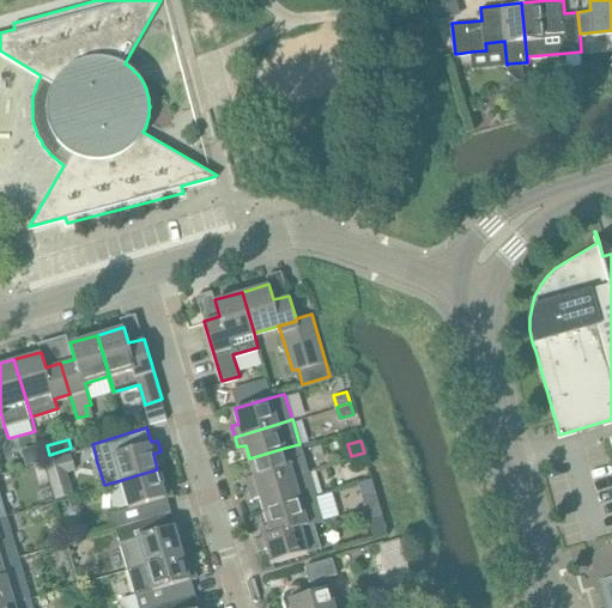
[(38,444),(25,448),(29,461),(42,457),(38,444)]
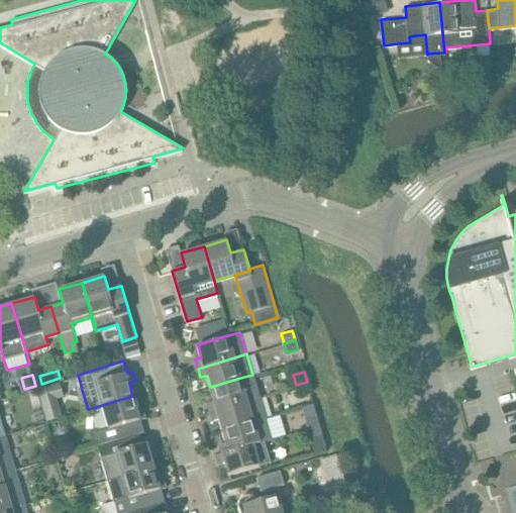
[(81,385),(78,375),(72,377),(68,378),(71,388),(81,385)]
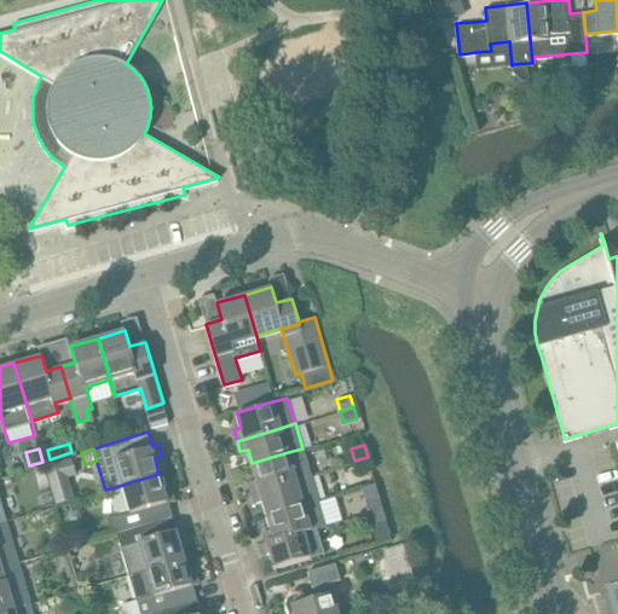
[(256,478),(248,480),(252,491),(296,478),(310,474),(302,449),(288,452),(252,463),(256,478)]
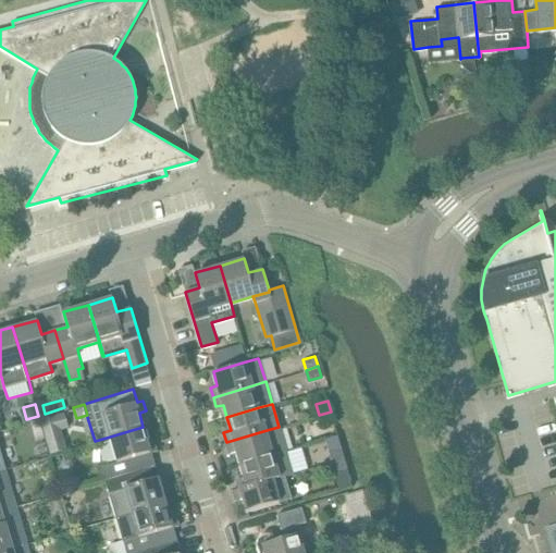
[(56,414),(40,418),(46,435),(63,430),(62,427),(69,426),(64,410),(56,413),(56,414)]
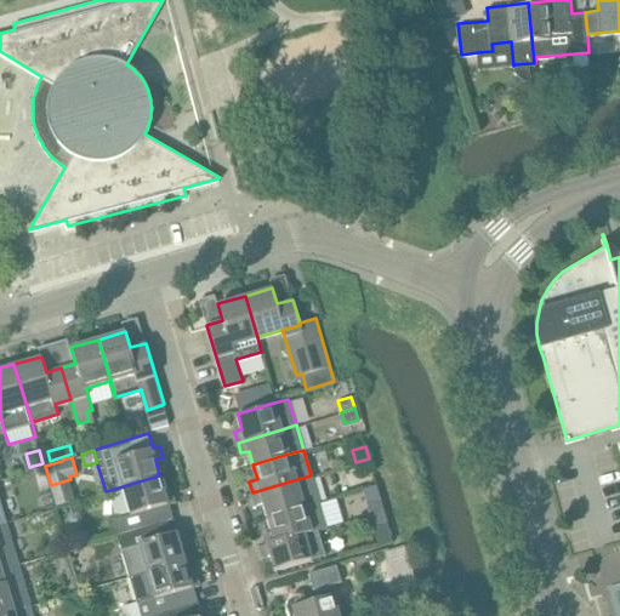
[(369,458),(356,462),(359,473),(373,469),(369,458)]
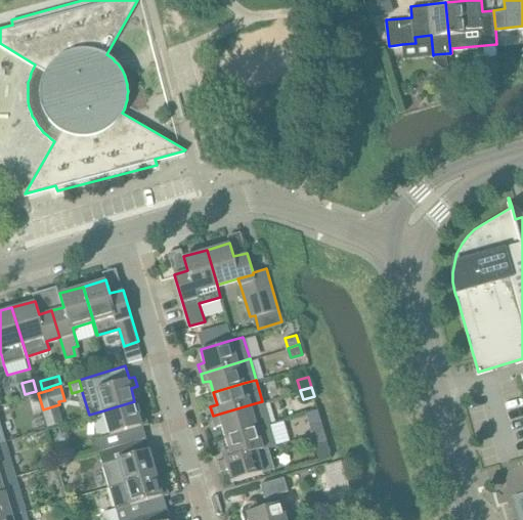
[(37,393),(29,395),(34,412),(42,409),(37,393)]
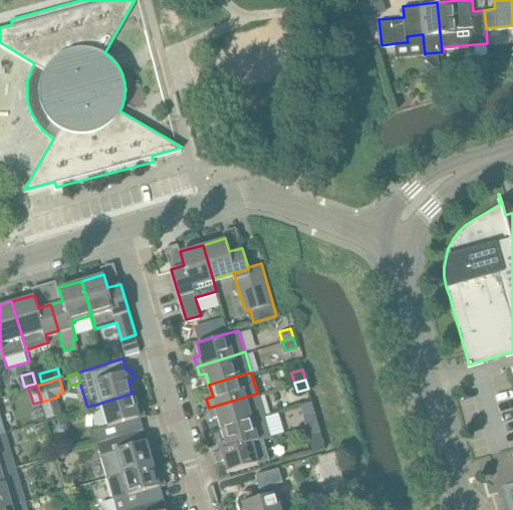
[(103,426),(93,429),(97,441),(143,428),(139,416),(145,415),(142,405),(136,407),(132,394),(101,403),(108,425),(103,426)]
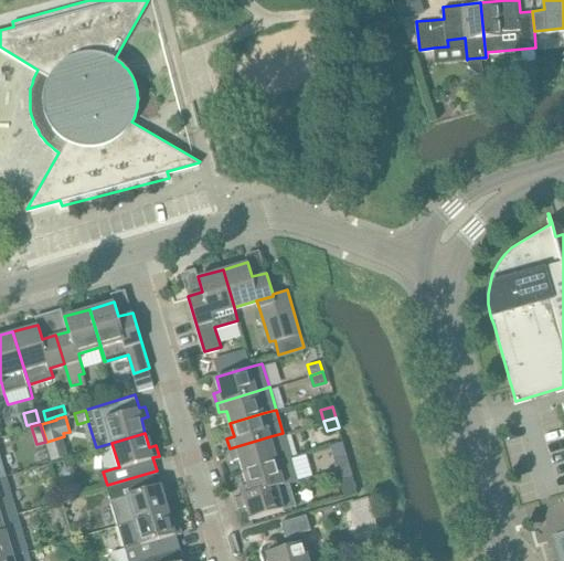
[(270,436),(230,448),(233,458),(240,456),(243,469),(277,459),(290,455),(283,433),(270,436)]
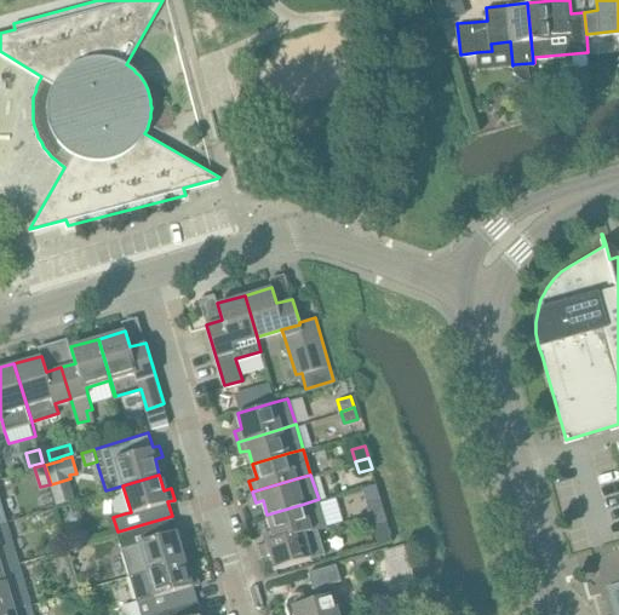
[(370,511),(383,507),(380,495),(367,500),(370,511)]
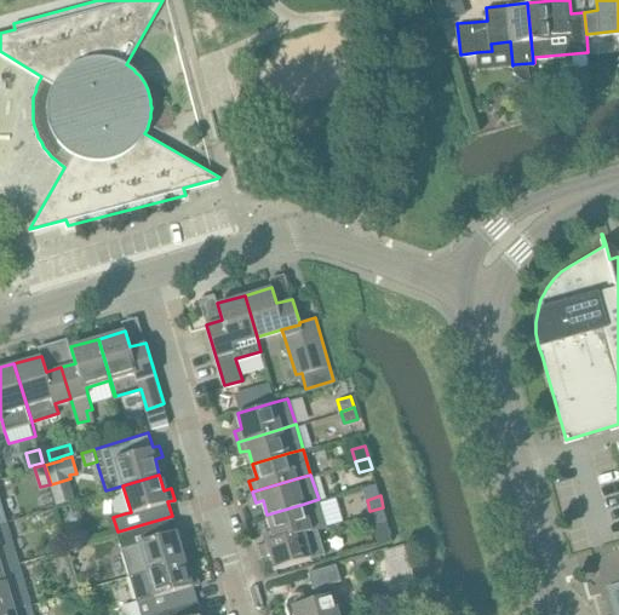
[(267,541),(259,544),(326,524),(319,499),(304,504),(267,515),(271,529),(264,532),(267,541)]
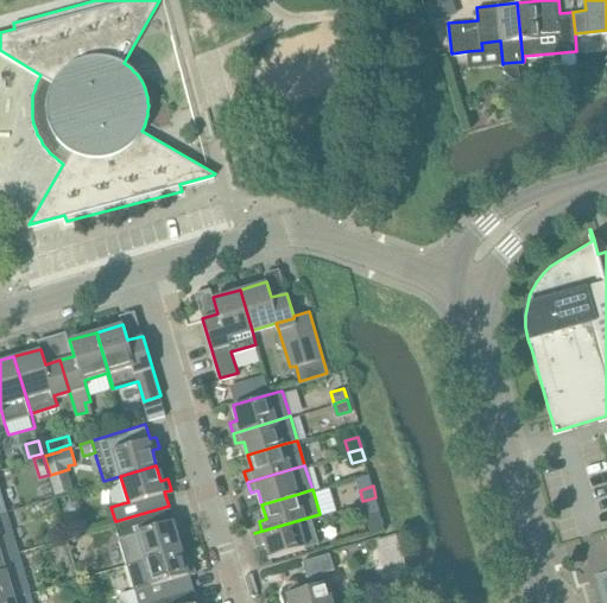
[(375,497),(362,501),(366,513),(379,509),(375,497)]
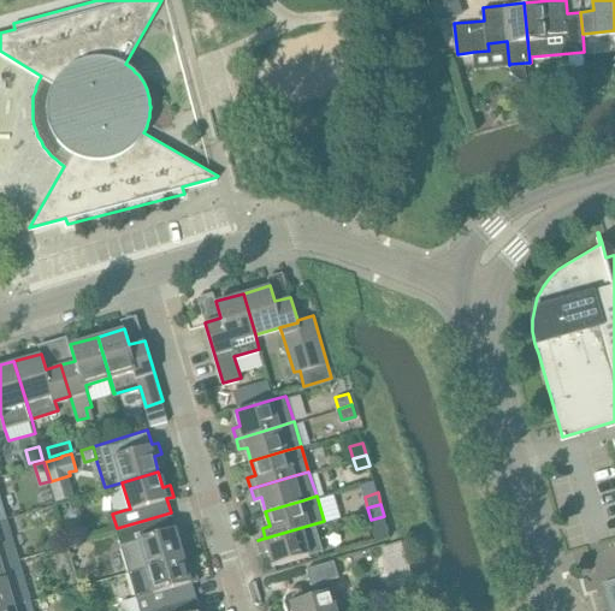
[(171,512),(117,528),(120,544),(129,570),(183,555),(178,539),(185,537),(182,525),(175,527),(171,512)]
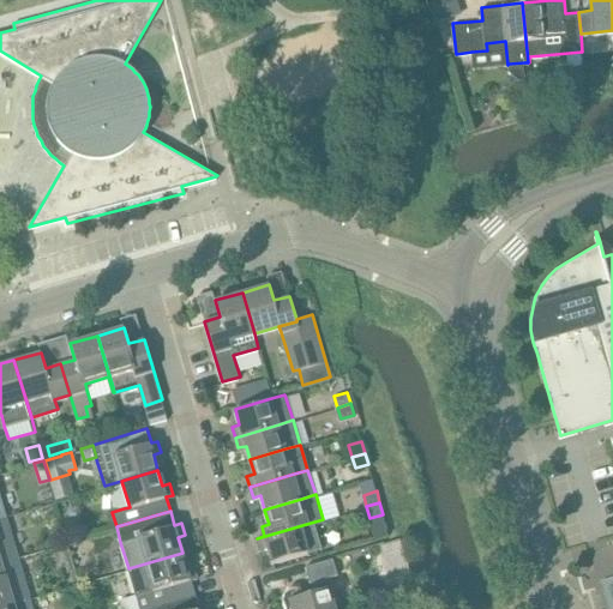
[(0,561),(7,559),(19,555),(14,541),(7,514),(0,516),(0,561)]
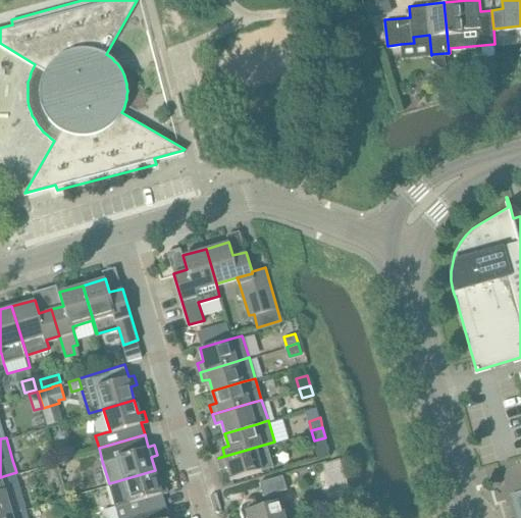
[(274,442),(218,458),(221,467),(227,465),(231,478),(262,469),(273,465),(267,445),(274,443),(274,442)]
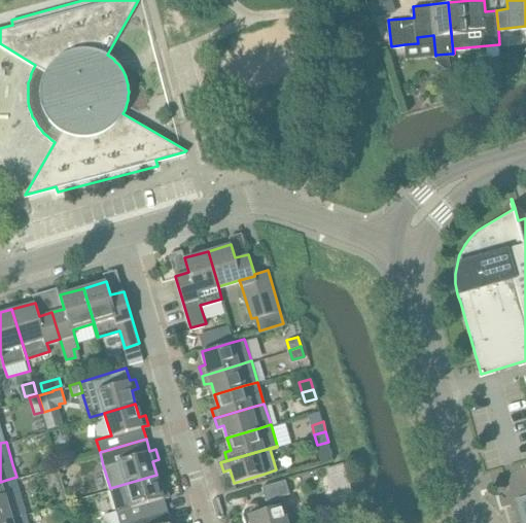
[(104,515),(101,516),(103,522),(120,522),(167,510),(164,497),(169,495),(167,486),(161,488),(156,475),(110,488),(110,490),(116,510),(104,514),(104,515)]
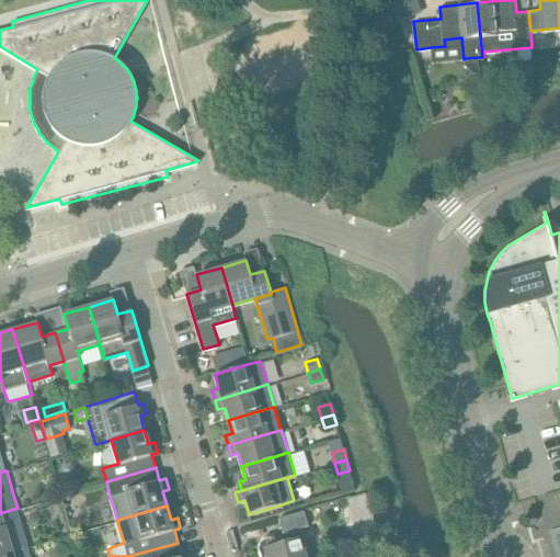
[(0,554),(12,550),(29,546),(21,522),(18,508),(7,511),(0,513),(0,554)]
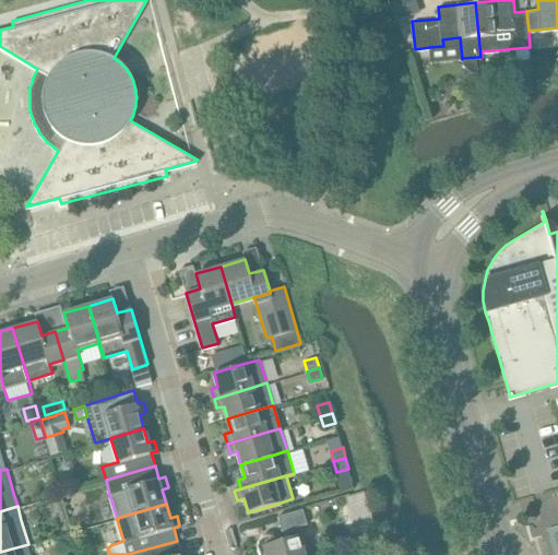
[(258,542),(258,544),(258,546),(258,547),(260,554),(305,554),(297,526),(308,522),(304,507),(279,515),(285,539),(277,542),(277,540),(276,539),(275,536),(273,535),(272,535),(271,534),(269,534),(266,534),(265,534),(263,535),(262,535),(261,536),(260,538),(259,540),(258,541),(258,542)]
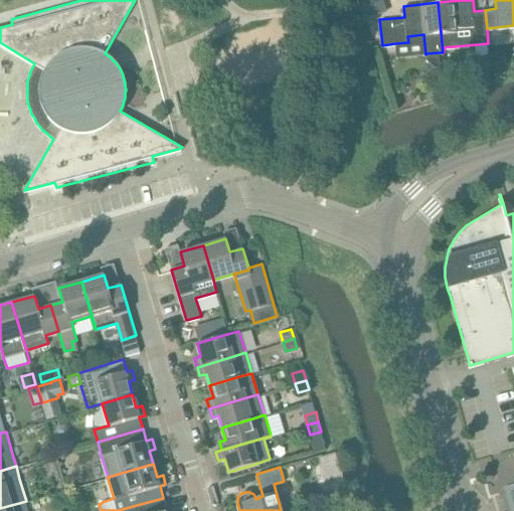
[(163,498),(118,510),(173,510),(173,508),(167,510),(163,498)]
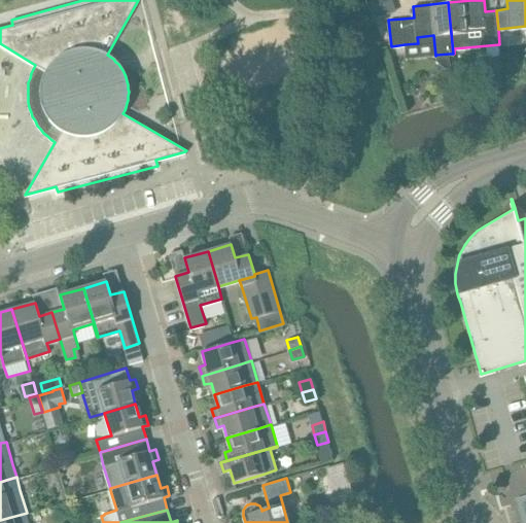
[(0,522),(29,522),(27,513),(11,517),(0,520),(0,522)]
